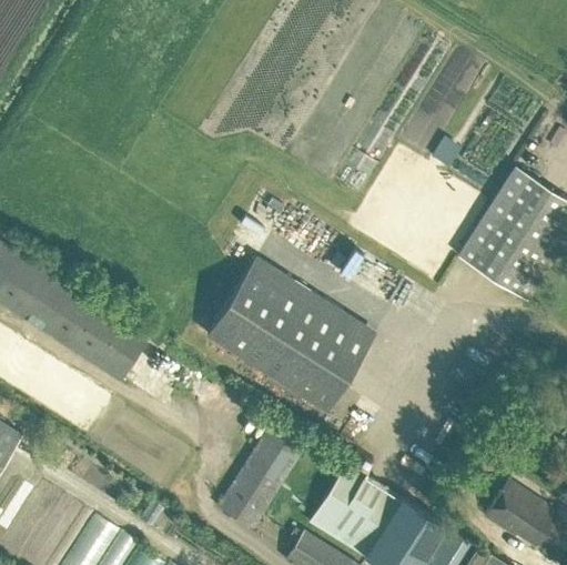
[(387,155),(438,63),(417,52),(366,144),(387,155)]
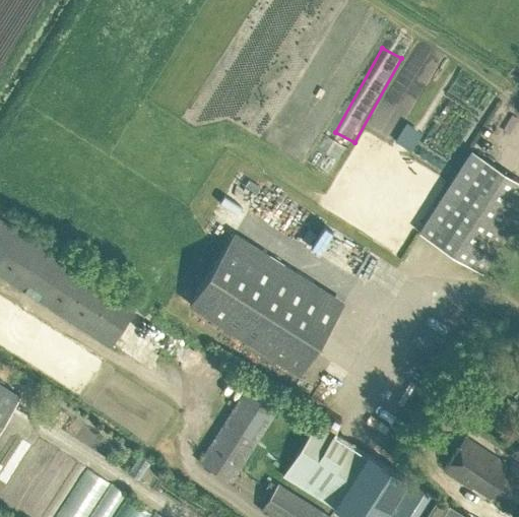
[(484,277),(518,222),(518,182),(472,152),(419,236),(484,277)]
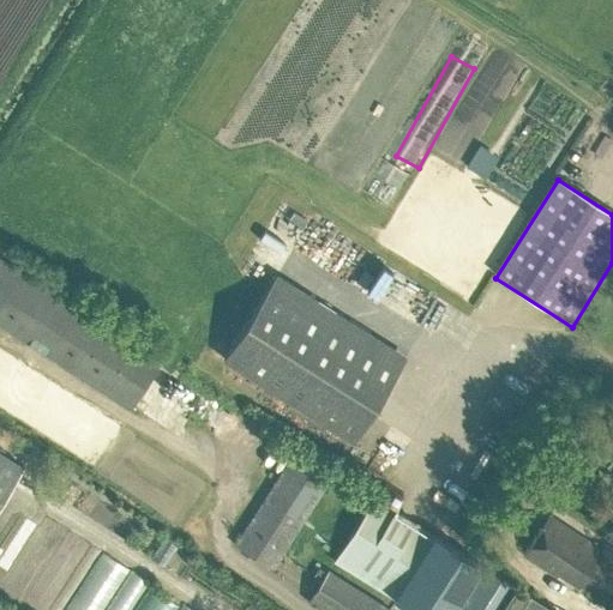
[(228,239),(222,247),(244,261),(250,253),(228,239)]
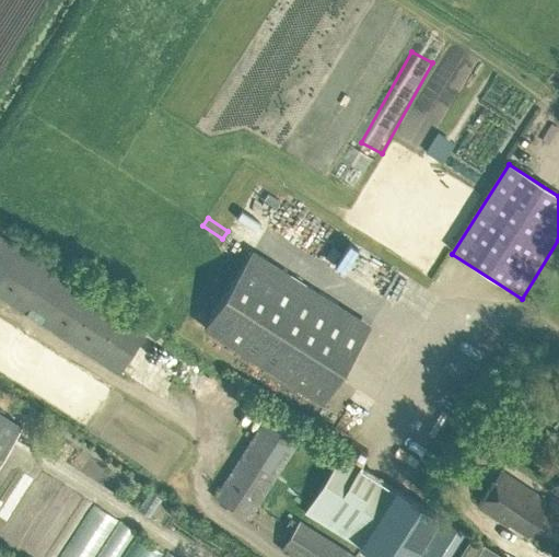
[(0,300),(117,376),(146,333),(0,239),(0,300)]
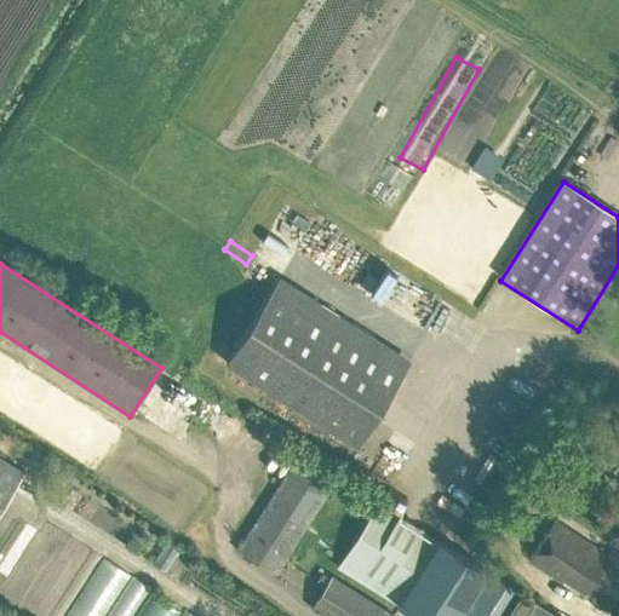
[(350,275),(332,299),(351,314),(370,289),(350,275)]
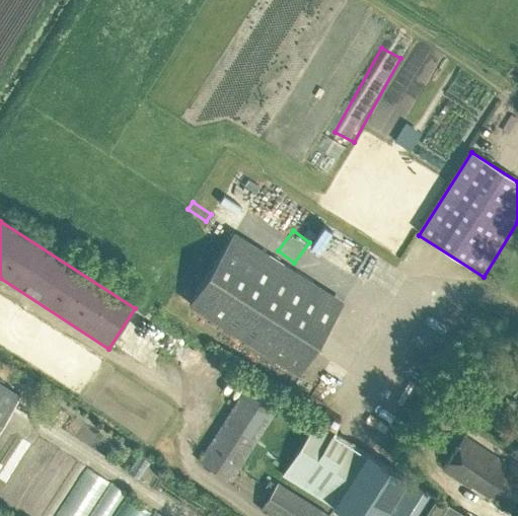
[(299,375),(345,303),(234,234),(190,305),(299,375)]
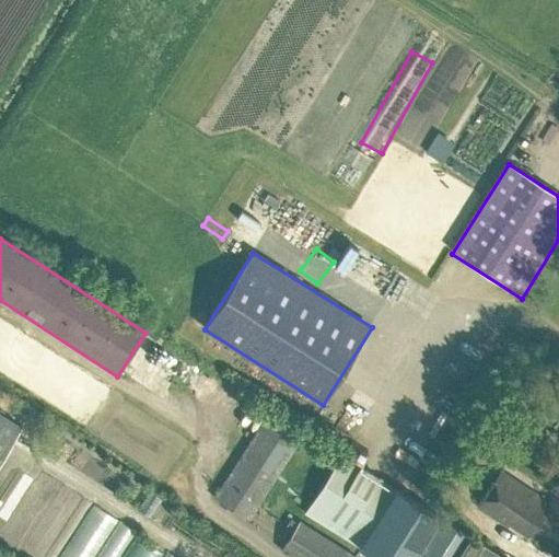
[(0,463),(23,427),(0,413),(0,463)]
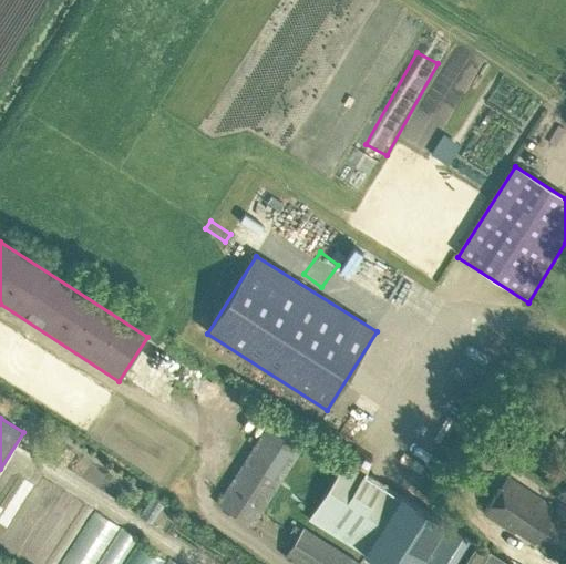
[(253,527),(306,444),(269,422),(217,504),(253,527)]
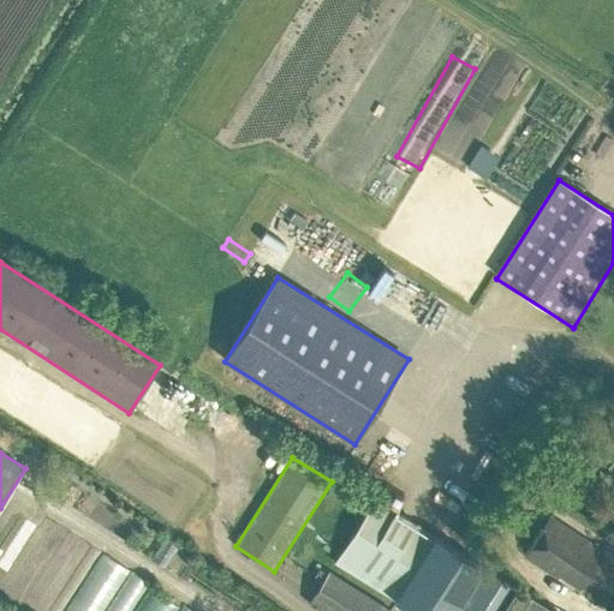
[(553,610),(375,498),(335,565),(407,610),(458,610),(553,610)]
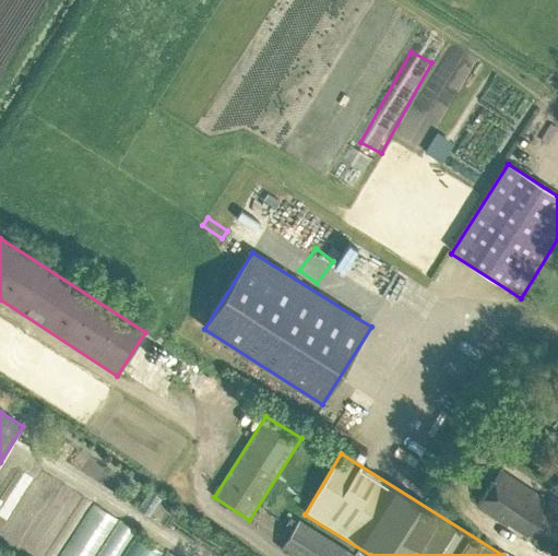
[(547,503),(544,500),(545,499),(500,470),(476,507),(506,527),(508,524),(526,537),(532,529),(553,543),(557,535),(557,499),(551,496),(547,503)]
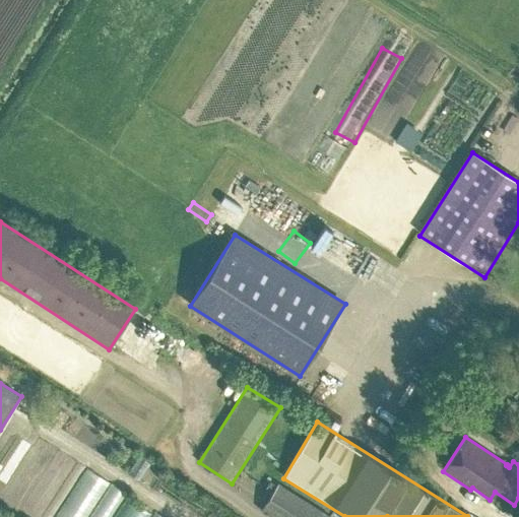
[(326,516),(278,485),(260,512),(266,516),(326,516)]
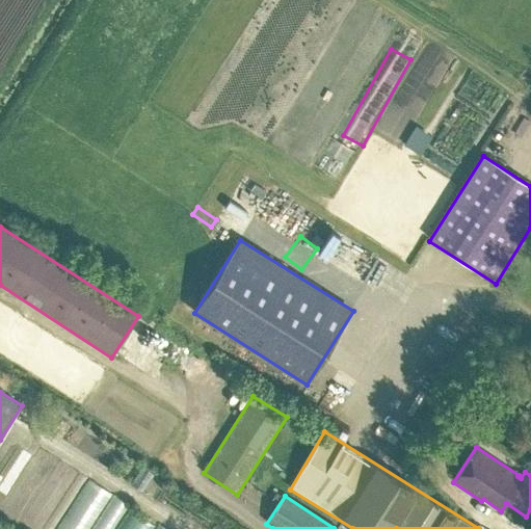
[(76,528),(89,506),(76,498),(58,528),(76,528)]
